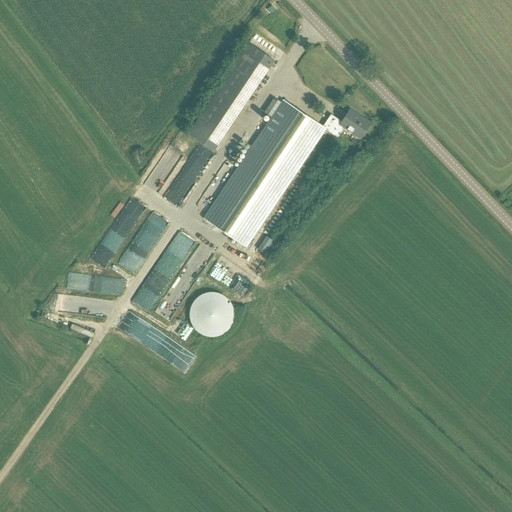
[(249,45),(234,68),(240,72),(244,67),(263,80),(275,62),(249,45)]
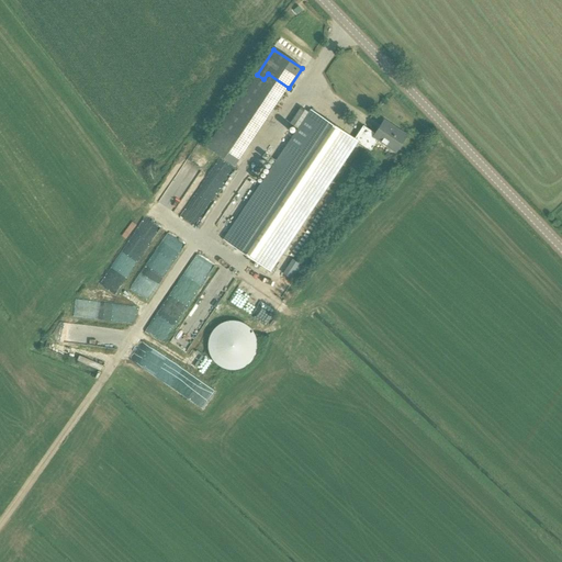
[(285,93),(263,79),(258,88),(279,102),(285,93)]
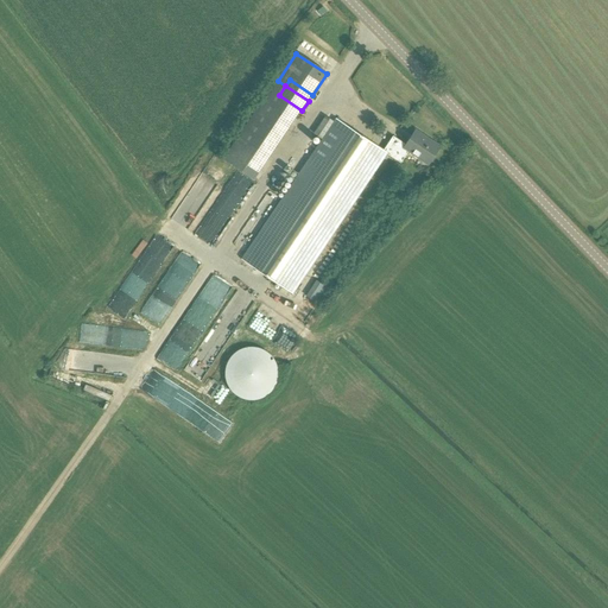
[(324,140),(247,254),(244,260),(295,295),(388,154),(403,164),(410,153),(430,166),(442,147),(417,131),(407,145),(394,137),(385,152),(337,120),(335,124),(327,118),(316,134),(324,140)]
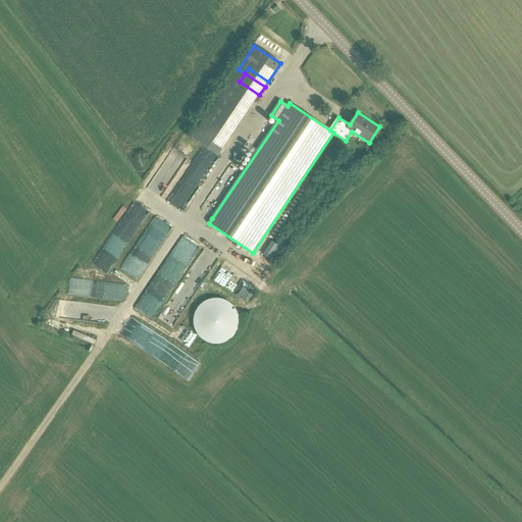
[(205,213),(212,200),(205,196),(198,209),(205,213)]
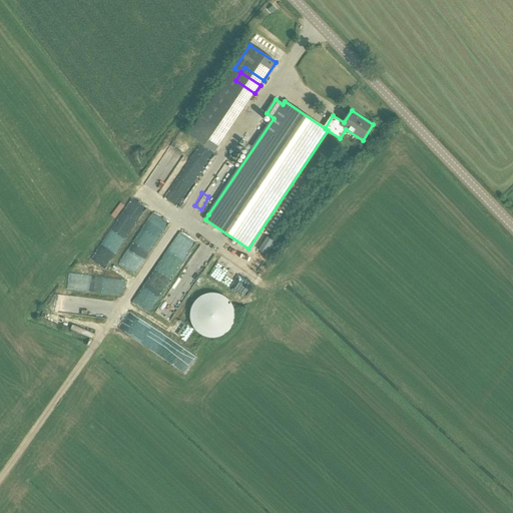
[(105,270),(140,205),(126,197),(90,262),(105,270)]
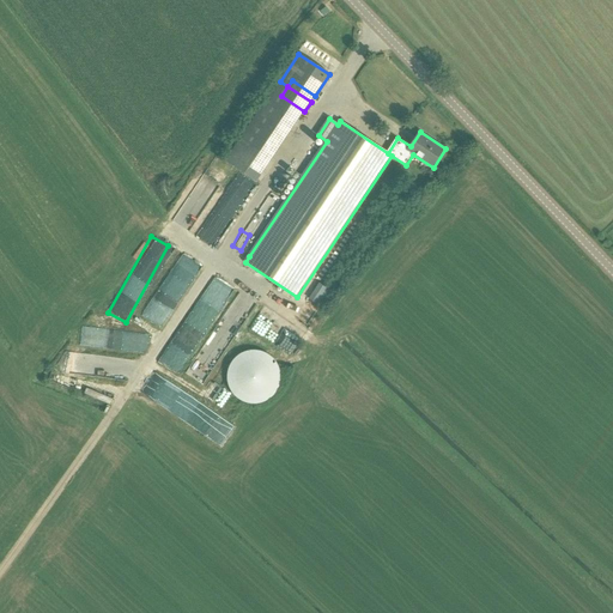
[(164,310),(198,260),(181,249),(144,305),(158,314),(162,309),(164,310)]
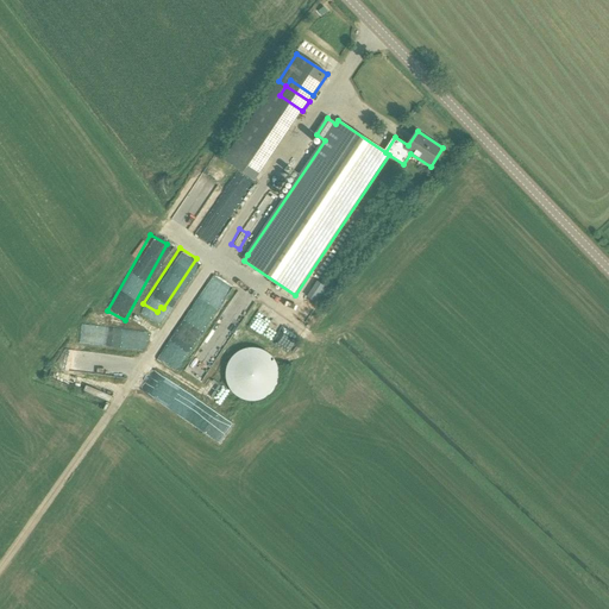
[(176,372),(217,299),(212,296),(213,295),(198,286),(156,362),(176,372)]
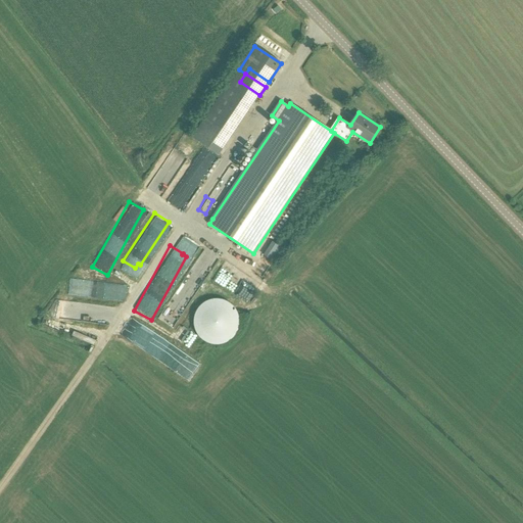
[(203,247),(197,256),(201,258),(195,269),(203,273),(215,254),(203,247)]
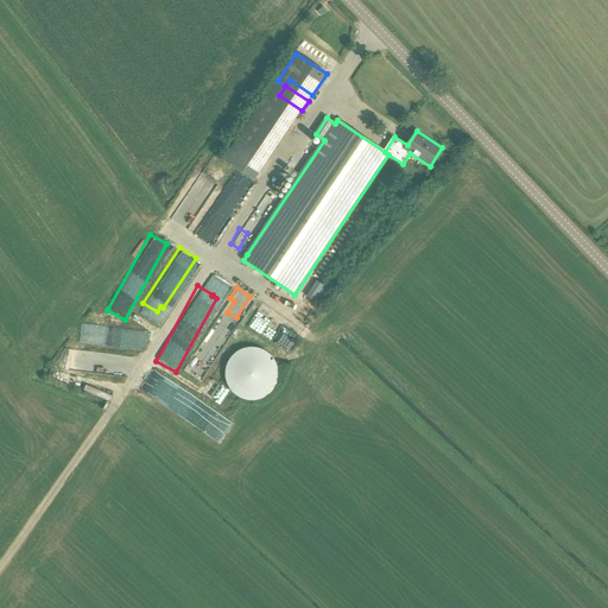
[(245,328),(258,334),(270,308),(258,302),(245,328)]
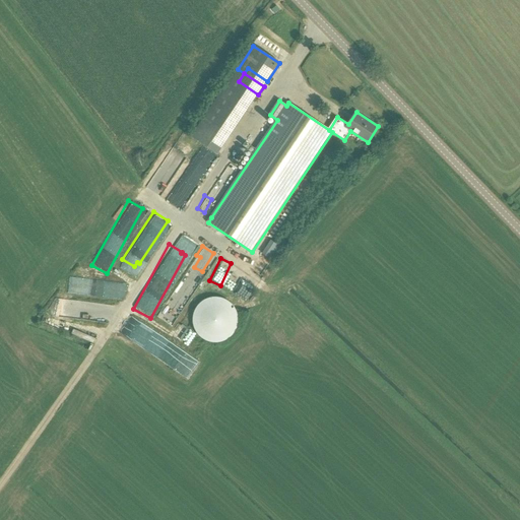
[(171,324),(201,276),(187,267),(156,315),(171,324)]
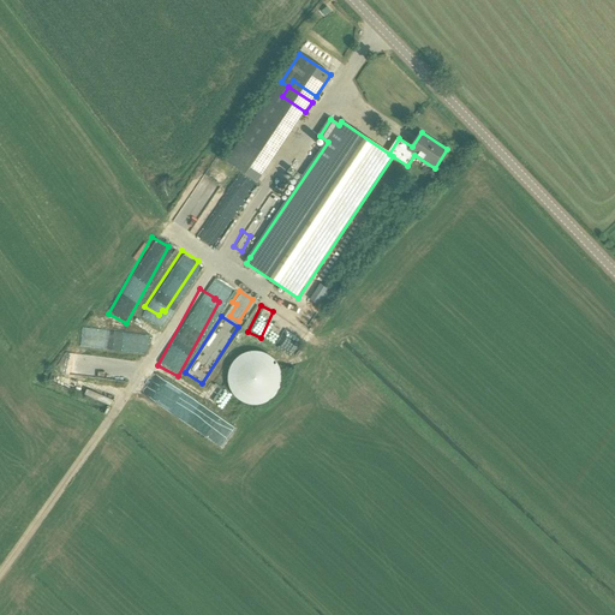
[(130,348),(130,335),(79,333),(79,347),(130,348)]
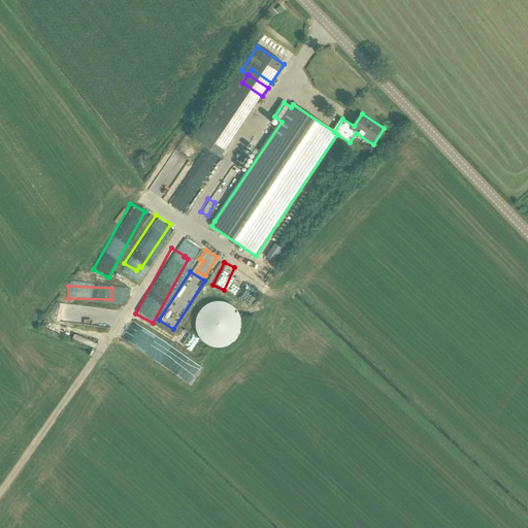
[(112,298),(126,301),(129,289),(116,286),(112,298)]
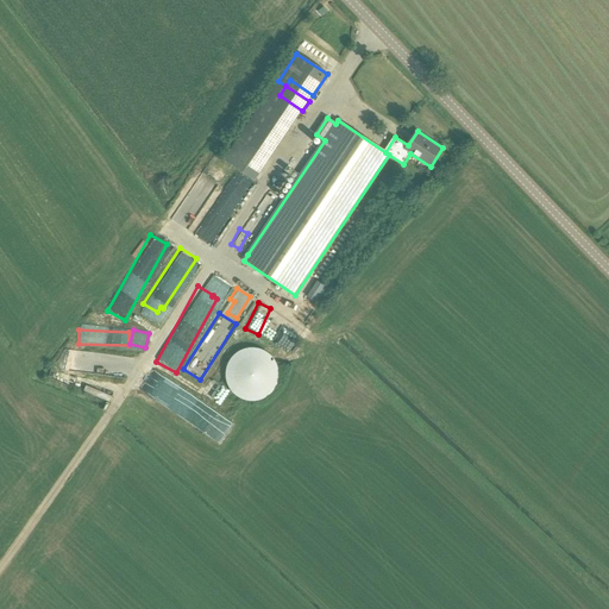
[(89,375),(92,357),(76,355),(73,372),(89,375)]
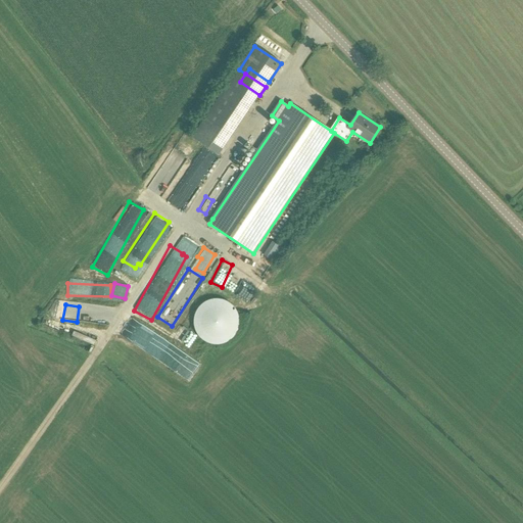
[(119,333),(168,367),(178,351),(136,323),(138,321),(130,316),(119,333)]
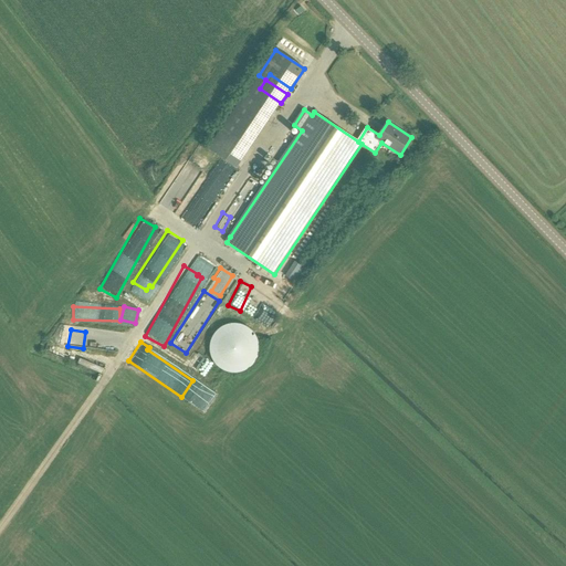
[(190,353),(188,369),(205,371),(205,369),(244,374),(245,362),(242,362),(242,356),(211,353),(212,349),(206,348),(205,354),(190,353)]
